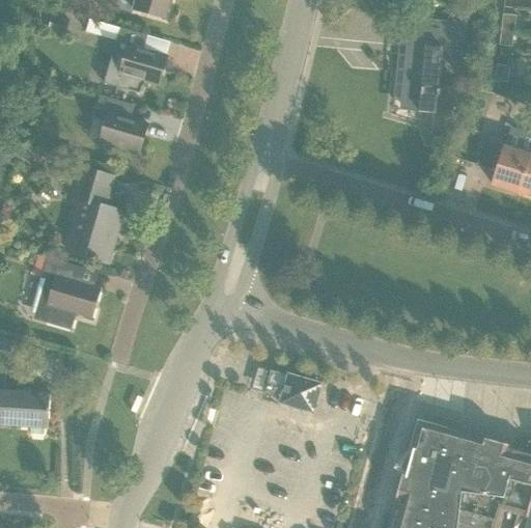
[(135,0),(133,8),(165,19),(170,0),(135,0)]
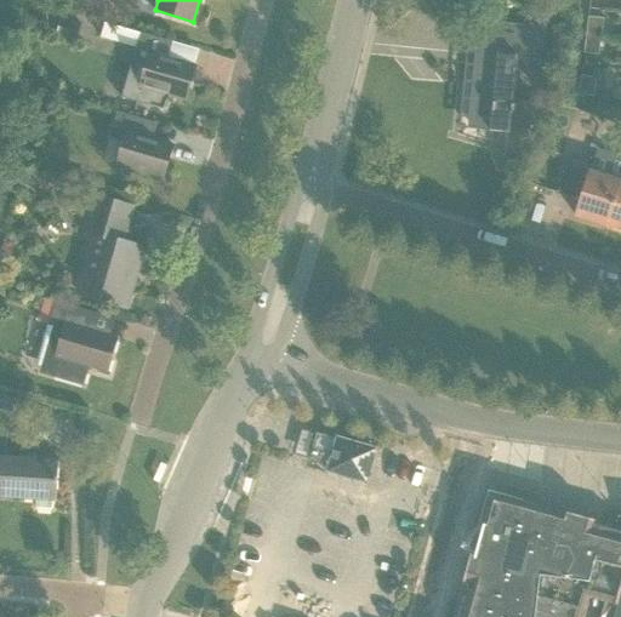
[(586,36),(602,39),(604,16),(588,13),(586,36)]
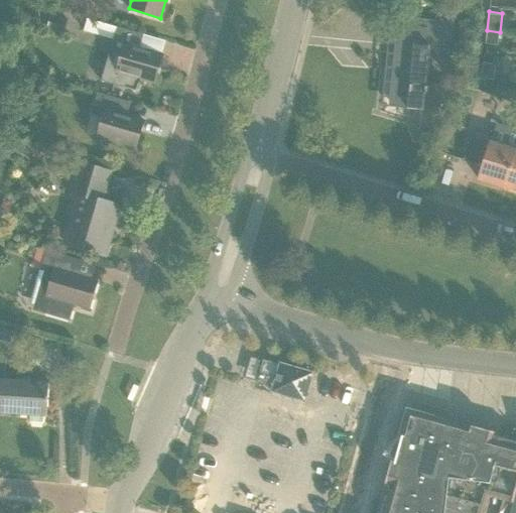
[(67,18),(51,14),(47,27),(62,32),(67,18)]
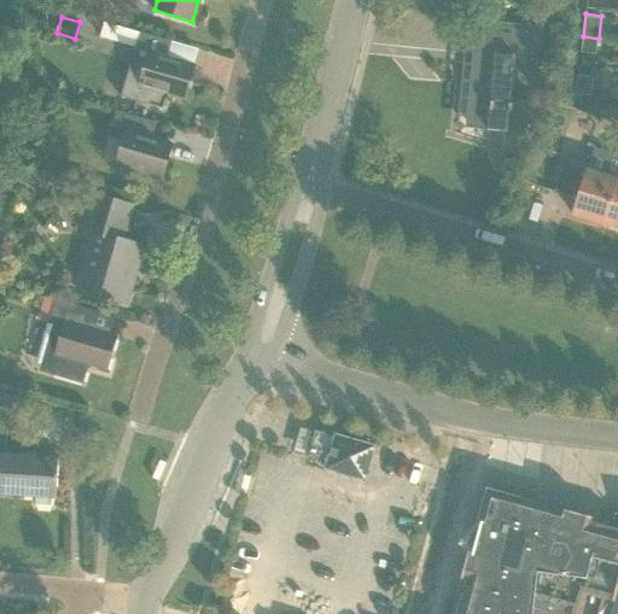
[(489,18),(488,36),(466,34),(465,51),(479,52),(478,64),(473,64),(467,122),(488,123),(488,128),(503,129),(502,141),(526,144),(530,98),(511,97),(514,54),(537,57),(536,66),(541,68),(544,22),(489,18)]
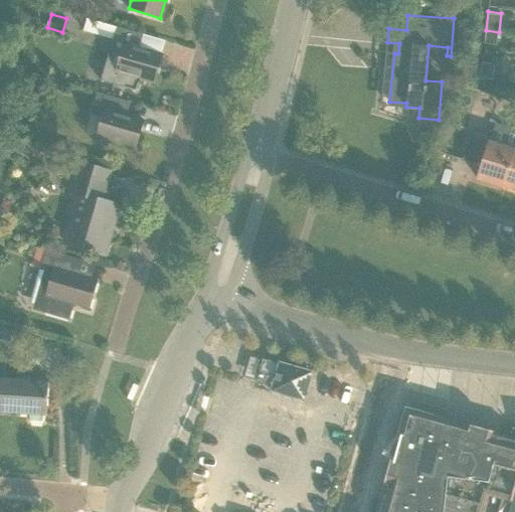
[(102,33),(104,20),(81,16),(79,29),(102,33)]
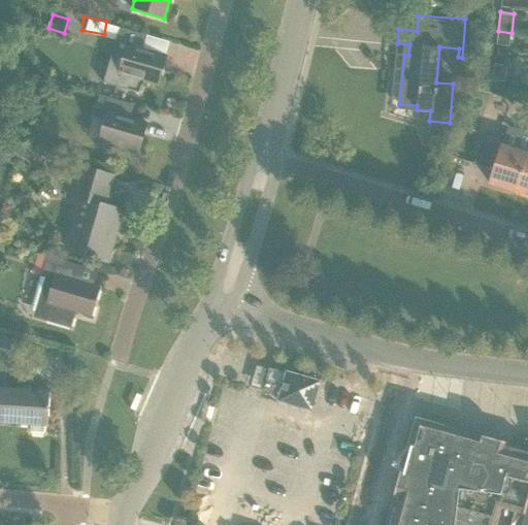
[(146,35),(120,27),(103,81),(139,93),(143,80),(158,86),(167,56),(142,48),(146,35)]
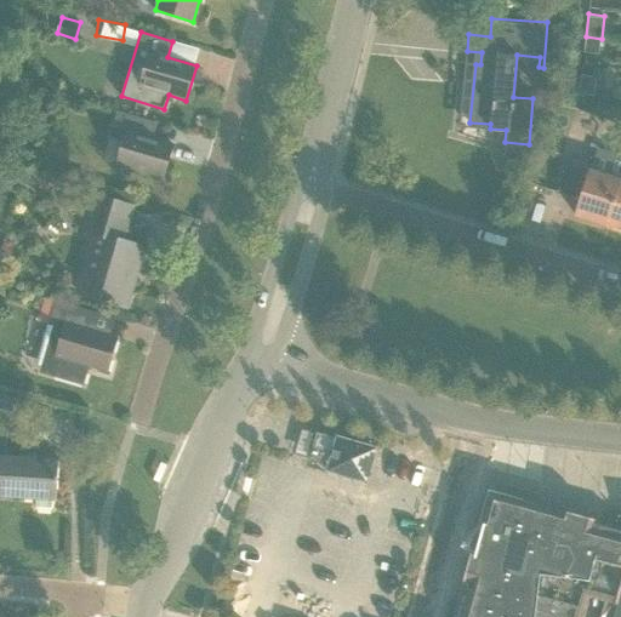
[(602,39),(586,36),(585,51),(599,52),(602,39)]
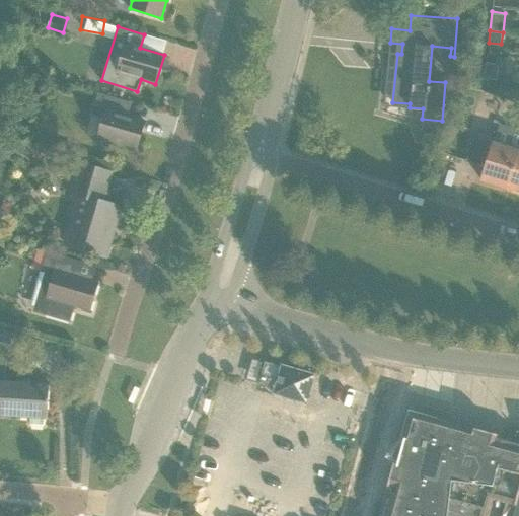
[(484,78),(497,80),(500,63),(486,61),(484,78)]
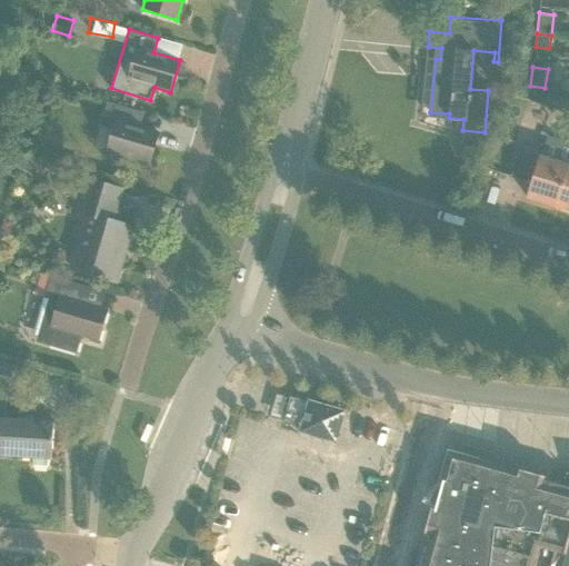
[(158,132),(139,127),(145,110),(108,100),(100,126),(113,129),(107,152),(149,165),(158,132)]
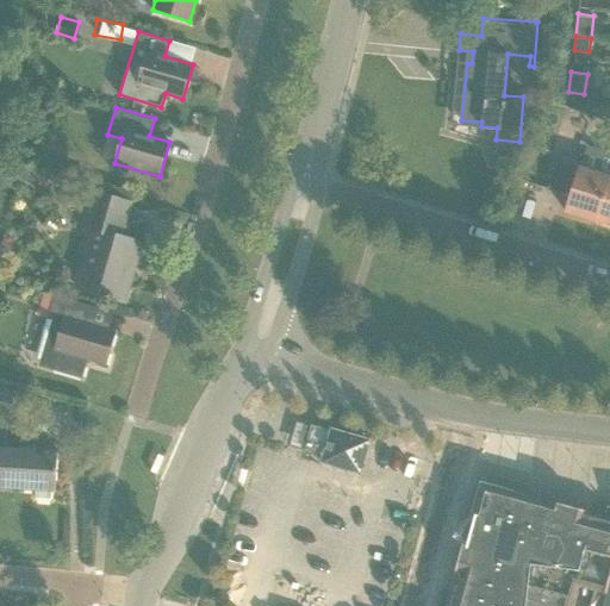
[(596,219),(608,176),(609,168),(609,150),(586,144),(580,162),(558,155),(547,188),(571,195),(566,210),(596,219)]
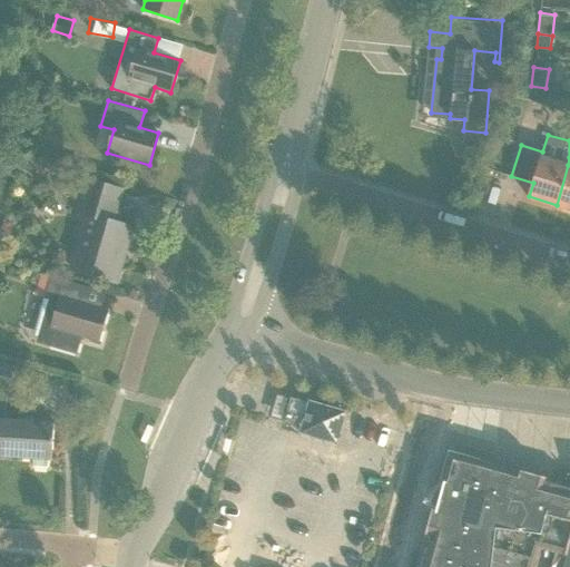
[(569,165),(568,165),(557,205),(569,209),(569,165)]
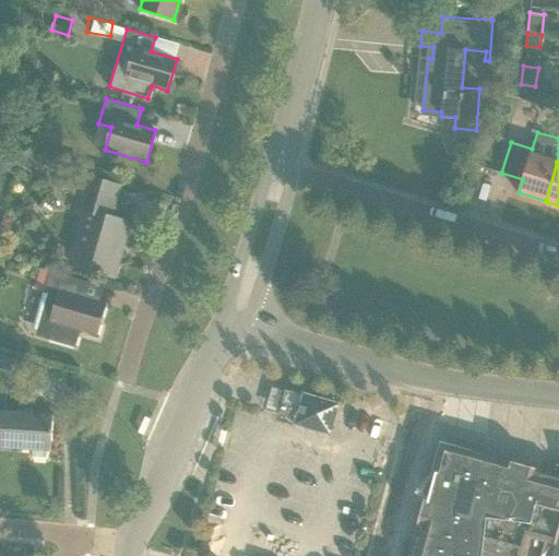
[(71,264),(114,276),(129,223),(110,217),(119,186),(85,176),(75,209),(86,212),(71,264)]
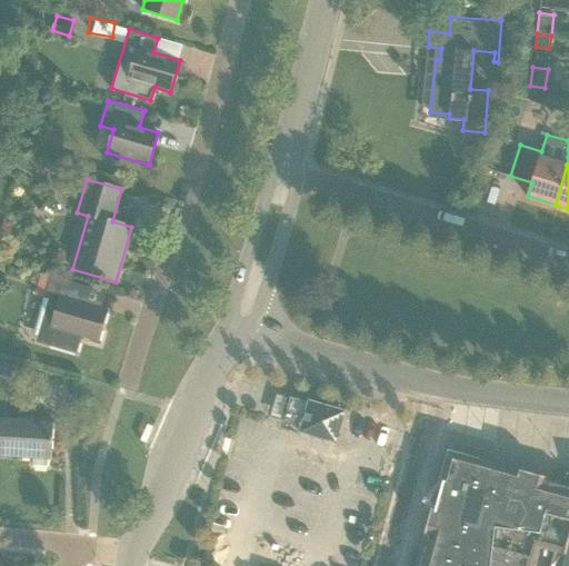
[(37,335),(36,340),(76,353),(79,338),(80,335),(98,340),(107,309),(87,304),(91,287),(51,276),(45,297),(48,298),(39,327),(37,335)]
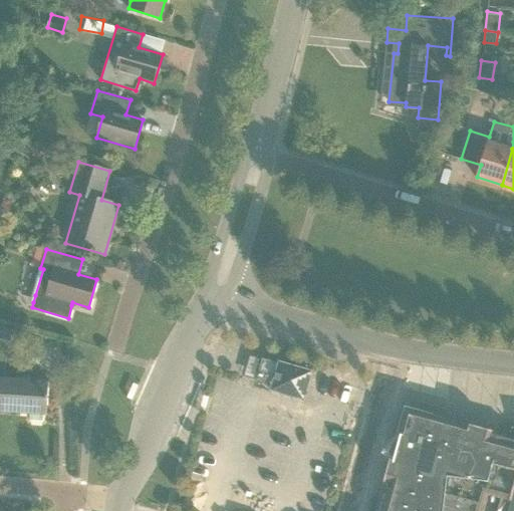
[(0,410),(30,412),(32,418),(42,418),(43,413),(47,413),(48,380),(32,379),(32,373),(22,373),(22,379),(6,378),(7,354),(10,344),(11,343),(0,339),(0,410)]
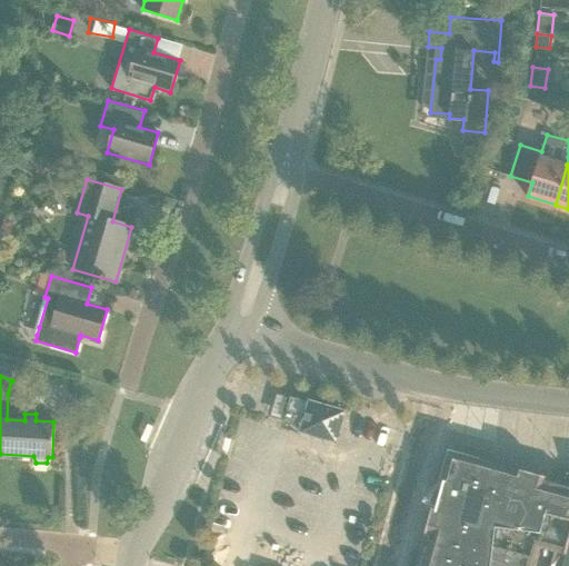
[(265,388),(258,415),(278,418),(283,393),(265,388)]
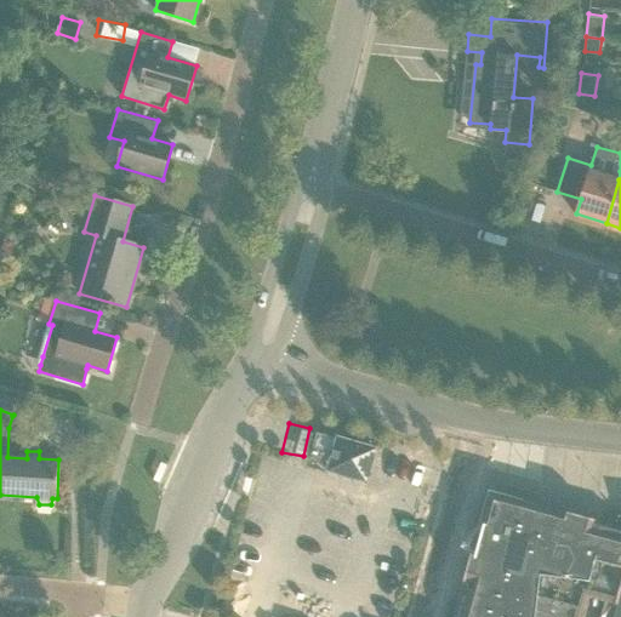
[(309,455),(308,457),(319,460),(329,468),(328,472),(341,476),(364,483),(374,447),(363,444),(337,436),(317,430),(315,432),(309,455)]
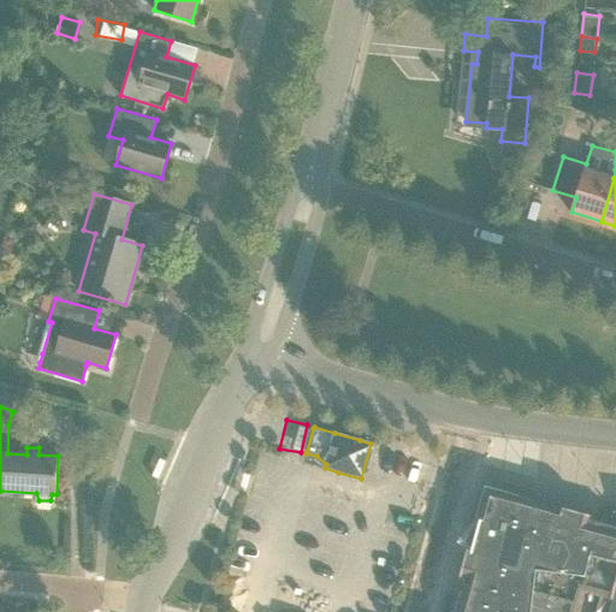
[(449,611),(575,611),(582,589),(612,596),(615,583),(615,522),(484,487),(477,511),(461,527),(471,533),(449,611)]
